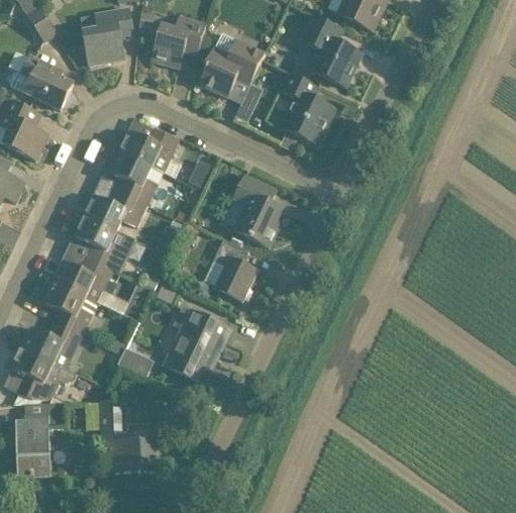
[(17,0),(42,42),(55,35),(33,0),(17,0)]
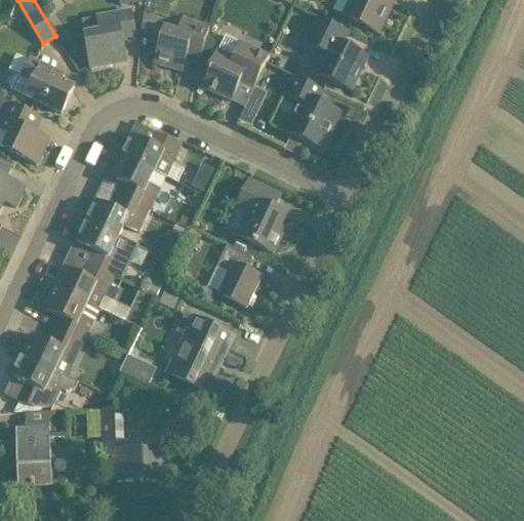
[(350,0),(343,14),(359,22),(377,31),(392,0),(350,0)]
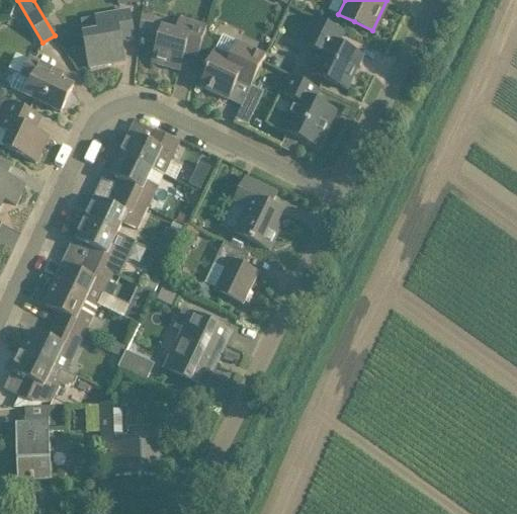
[(97,29),(83,31),(89,66),(124,60),(120,39),(134,36),(128,8),(95,14),(97,29)]
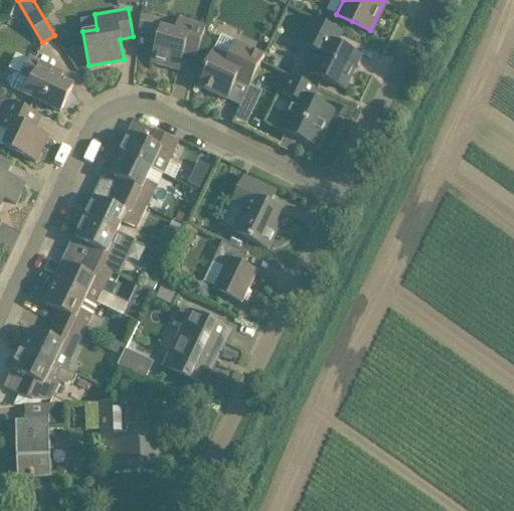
[(161,25),(150,60),(178,68),(185,44),(198,48),(205,23),(178,15),(174,29),(161,25)]
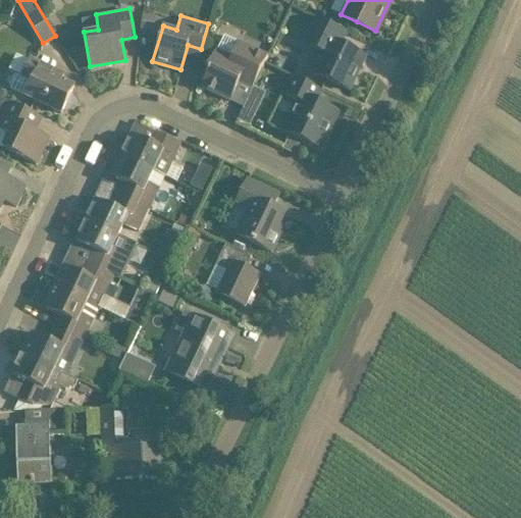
[(313,70),(329,79),(348,88),(364,55),(339,43),(345,30),(326,21),(316,16),(304,42),(323,51),(313,70)]
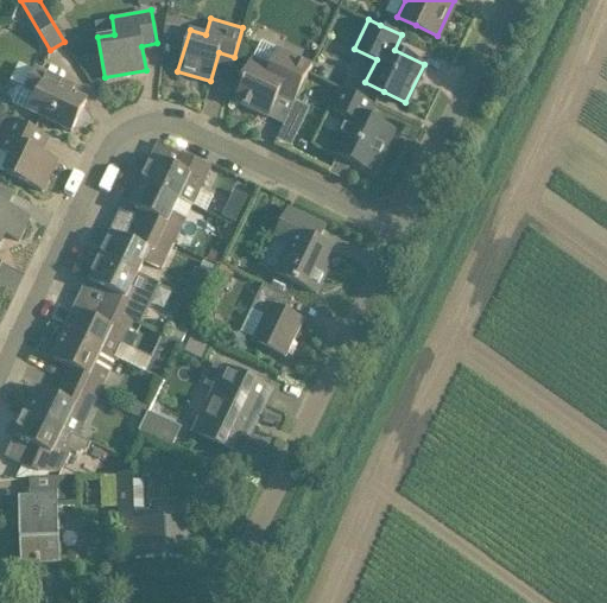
[(162,44),(176,45),(178,24),(164,23),(162,44)]
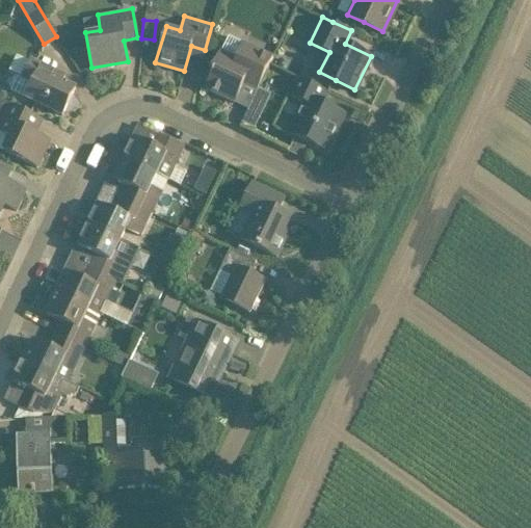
[(242,81),(257,87),(272,54),(244,41),(228,33),(220,51),(219,50),(210,71),(213,73),(206,87),(234,100),(242,81)]
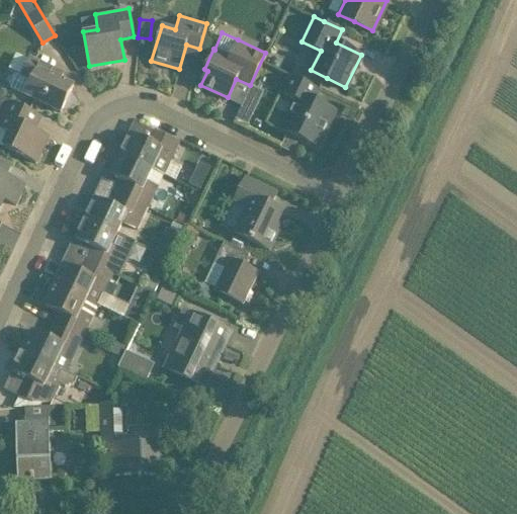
[(29,55),(21,73),(17,72),(12,73),(8,81),(9,86),(41,101),(60,110),(73,83),(60,77),(63,71),(29,55)]
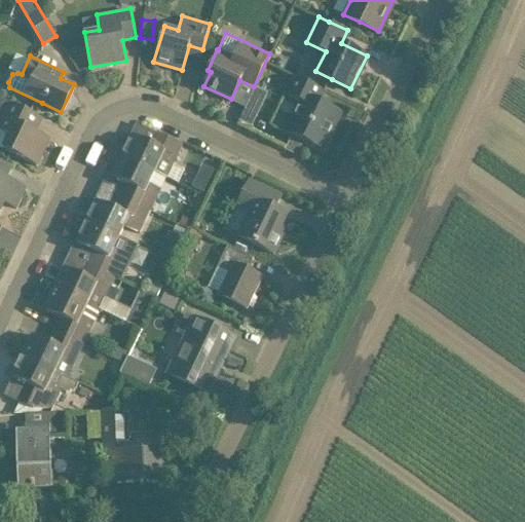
[(294,75),(286,92),(300,100),(286,129),(323,148),(340,111),(317,100),(324,88),(294,75)]
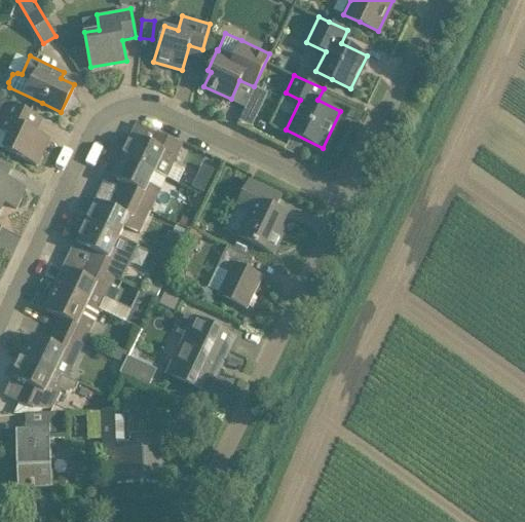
[(267,90),(255,84),(254,86),(249,98),(261,104),(267,90)]
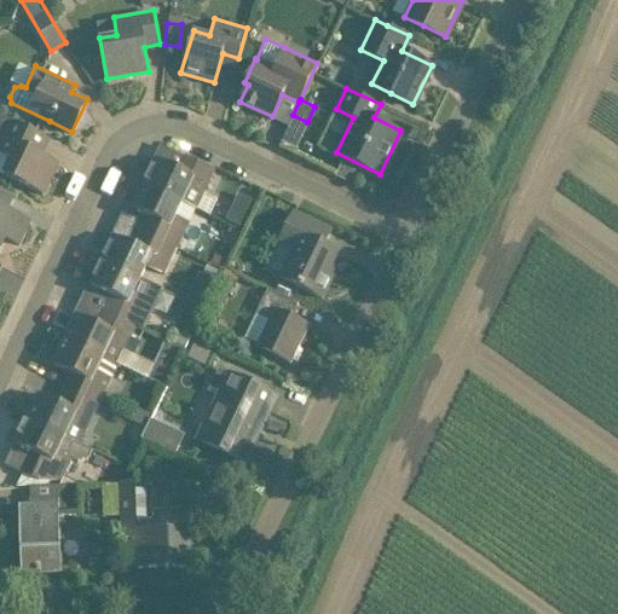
[(0,151),(11,157),(3,174),(42,192),(58,161),(41,152),(48,137),(0,113),(0,151)]
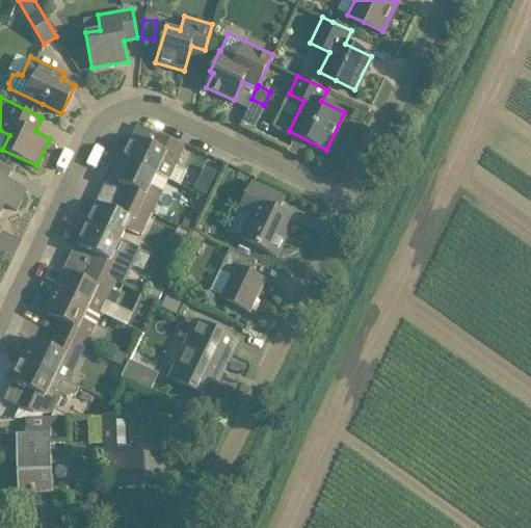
[(121,156),(167,178),(184,143),(159,132),(153,143),(133,135),(128,148),(126,146),(121,156)]
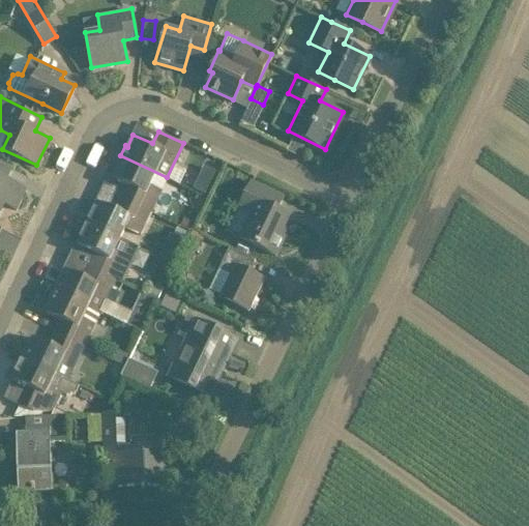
[(122,181),(116,194),(151,210),(162,188),(167,177),(120,155),(116,164),(118,165),(113,177),(122,181)]
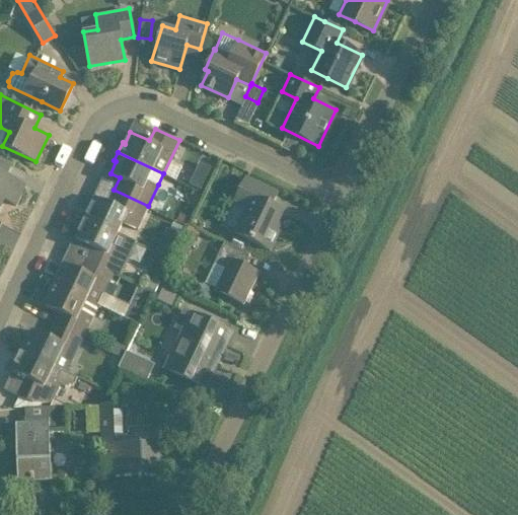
[(0,205),(4,198),(15,203),(24,184),(5,174),(10,163),(0,158),(0,205)]
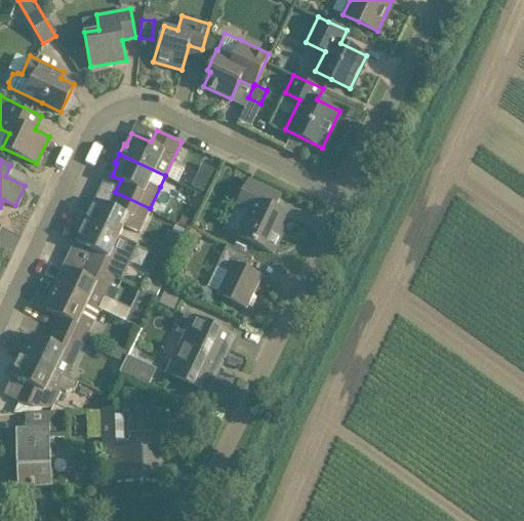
[(191,185),(202,190),(212,167),(208,165),(207,166),(201,163),(197,173),(196,172),(191,185)]
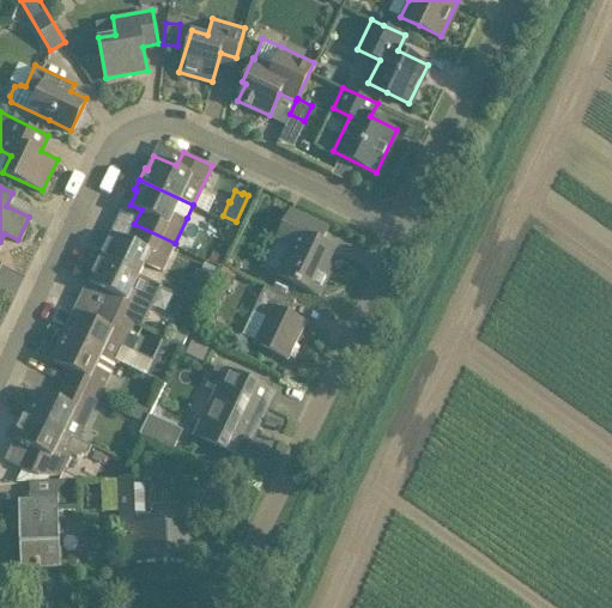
[(290,208),(279,231),(278,235),(292,241),(277,273),(317,293),(327,274),(322,272),(333,248),(320,241),(327,226),(290,208)]
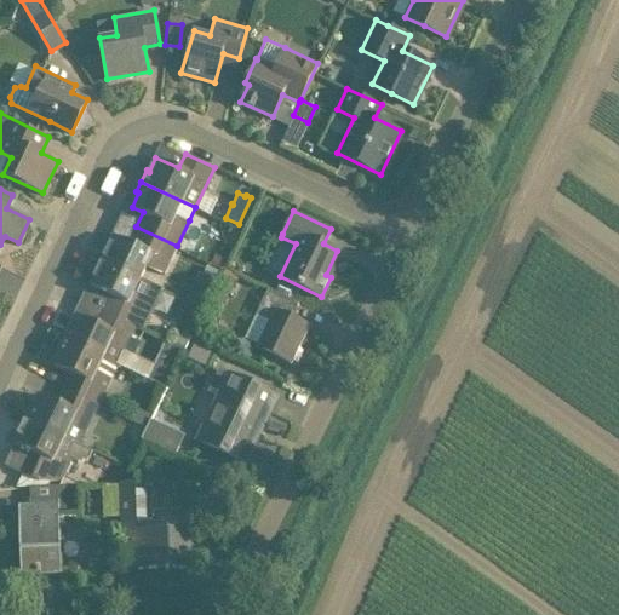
[(170,262),(177,246),(136,226),(129,241),(114,234),(107,248),(104,247),(99,258),(139,277),(147,264),(164,272),(170,262)]
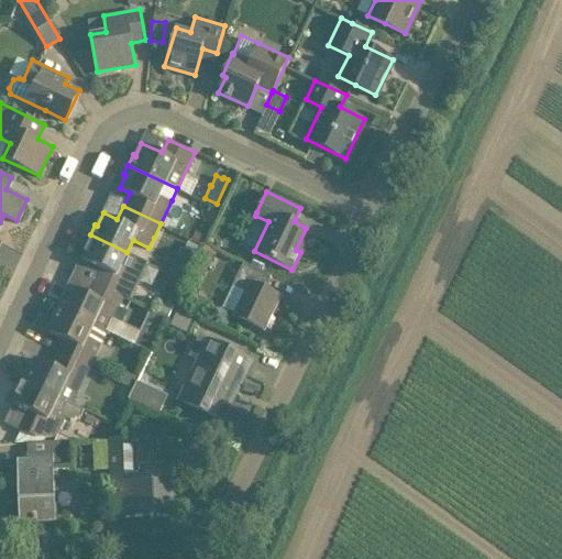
[(204,233),(195,229),(191,237),(199,241),(204,233)]
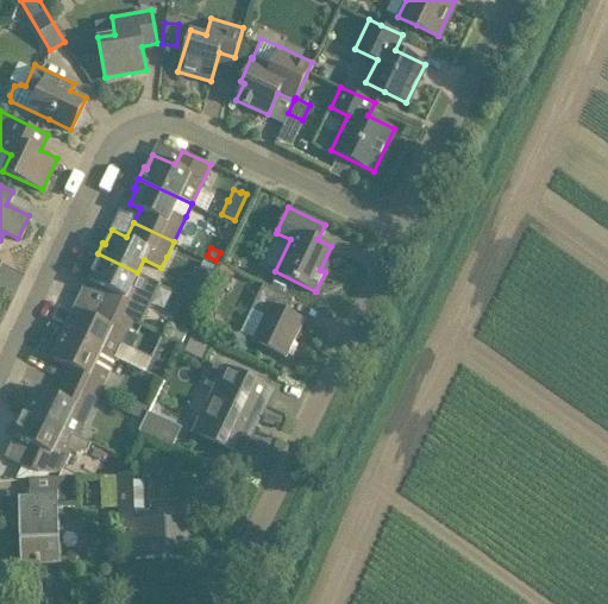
[(110,289),(102,304),(132,318),(139,303),(144,291),(148,294),(154,281),(137,272),(98,253),(93,264),(95,264),(88,278),(110,289)]
